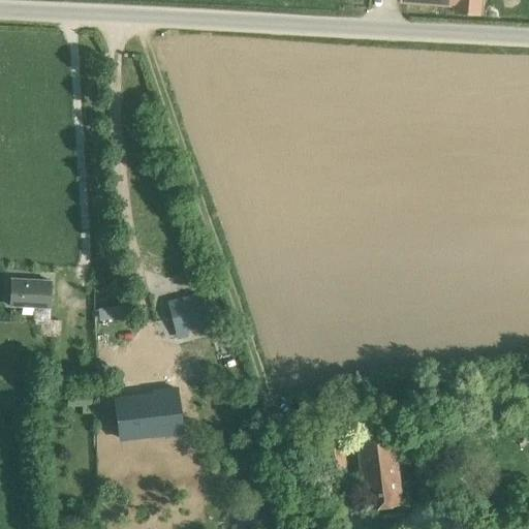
[(481,0),(398,0),(398,2),(455,5),(455,11),(480,13),(481,0)]
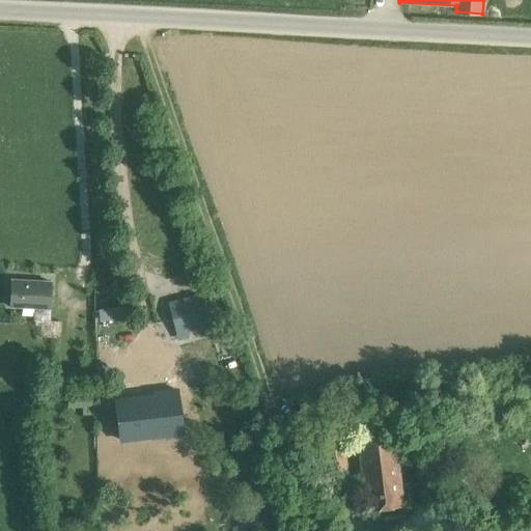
[(52,281),(12,279),(10,306),(50,308),(51,295),(52,281)]
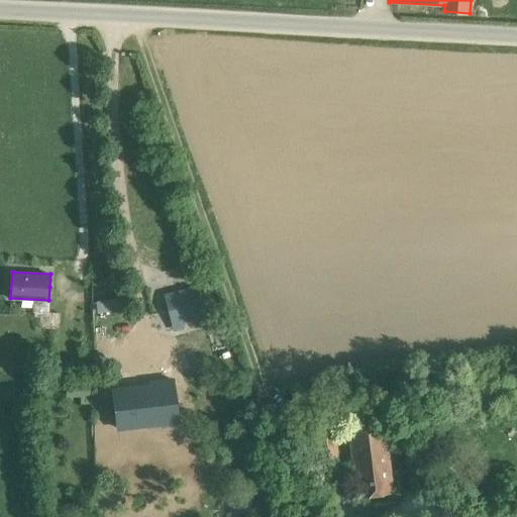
[(195,286),(165,295),(173,327),(204,318),(195,286)]
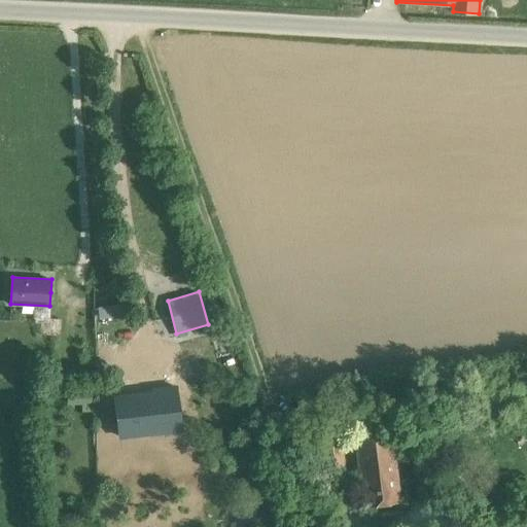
[(129,398),(135,438),(185,430),(179,390),(129,398)]
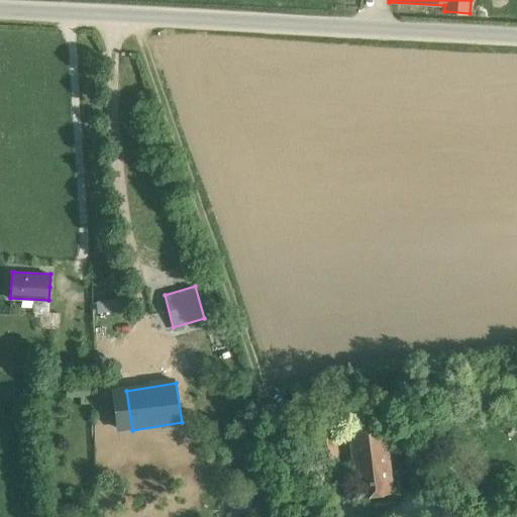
[(357,497),(394,493),(385,424),(348,428),(357,497)]
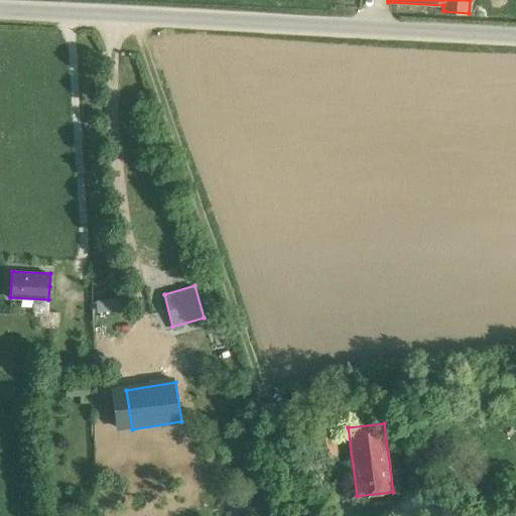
[(338,463),(334,431),(315,433),(319,465),(338,463)]
